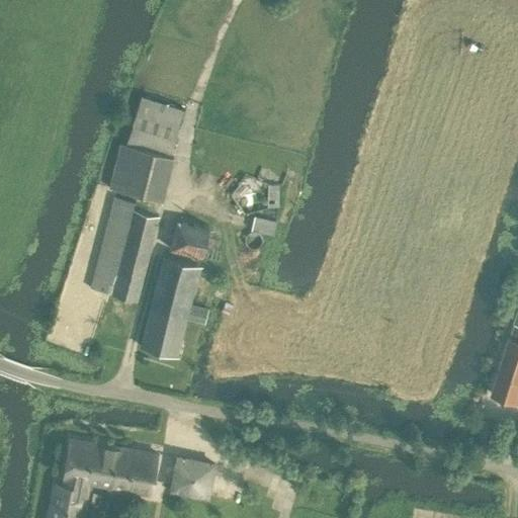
[(168,155),(178,123),(183,108),(140,95),(136,110),(125,144),(119,143),(109,187),(162,200),(172,156),(168,155)]
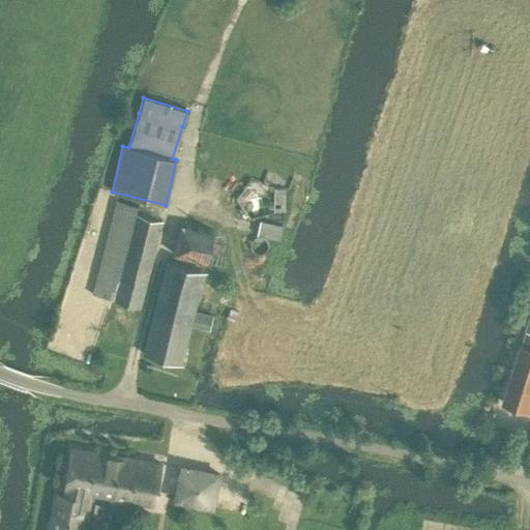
[(284,190),(274,190),(274,211),(284,211),(284,190)]
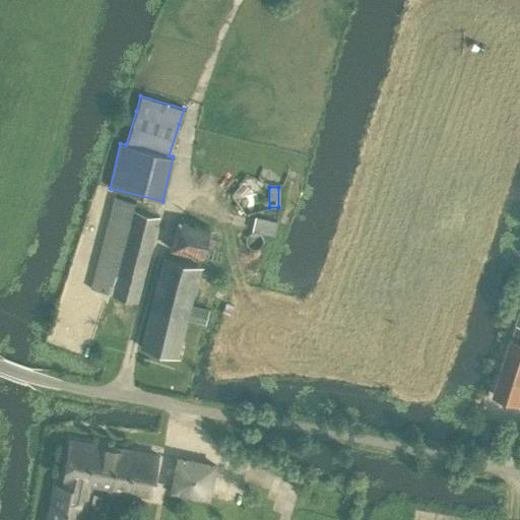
[(137,301),(159,215),(134,209),(136,202),(114,196),(89,287),(137,301)]
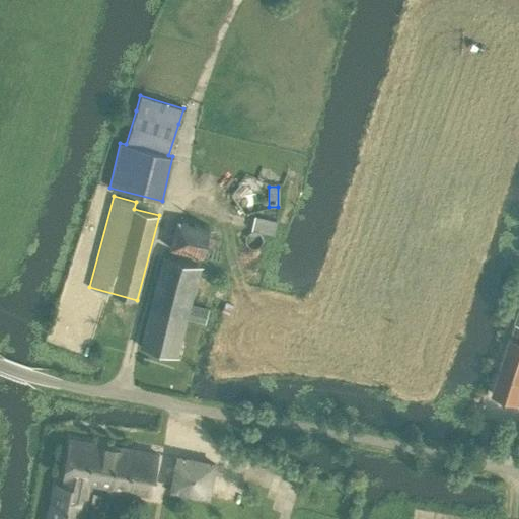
[(254,216),(250,230),(273,235),(276,221),(254,216)]
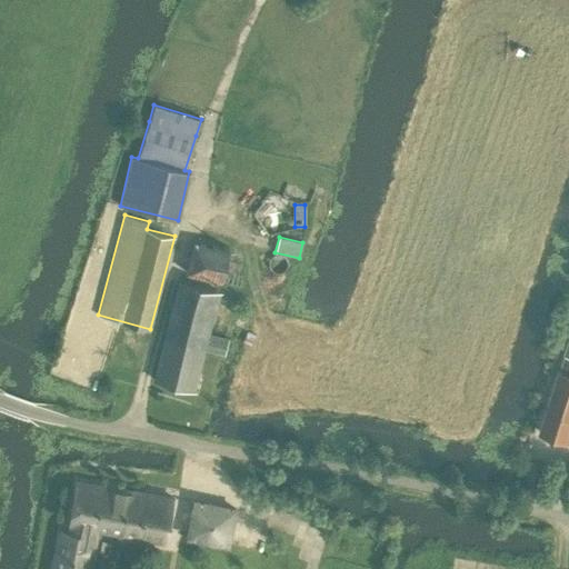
[(220,282),(228,249),(192,241),(185,275),(220,282)]
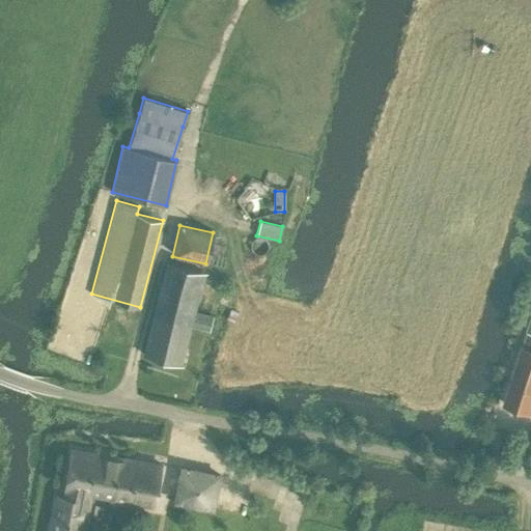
[(210,330),(213,316),(194,311),(203,273),(167,263),(144,355),(180,364),(191,325),(210,330)]
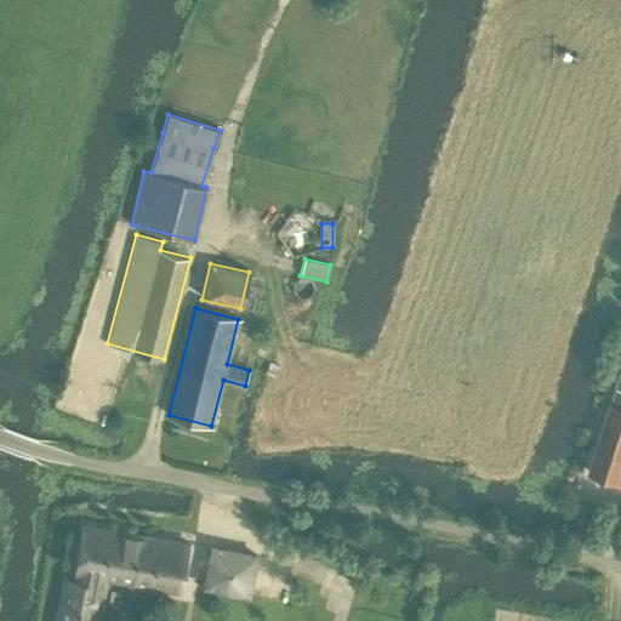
[(620,368),(588,471),(617,480),(620,467),(620,368)]
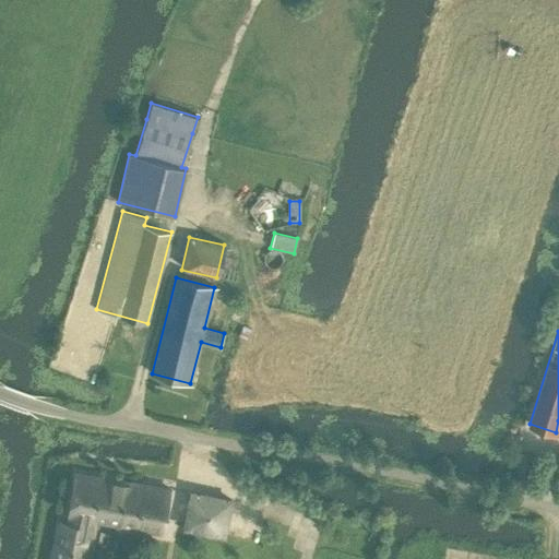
[(158,535),(167,494),(127,486),(128,482),(75,473),(68,516),(72,518),(71,523),(59,521),(51,558),(85,558),(92,527),(80,525),(81,519),(93,521),(93,519),(120,523),(119,528),(158,535)]
